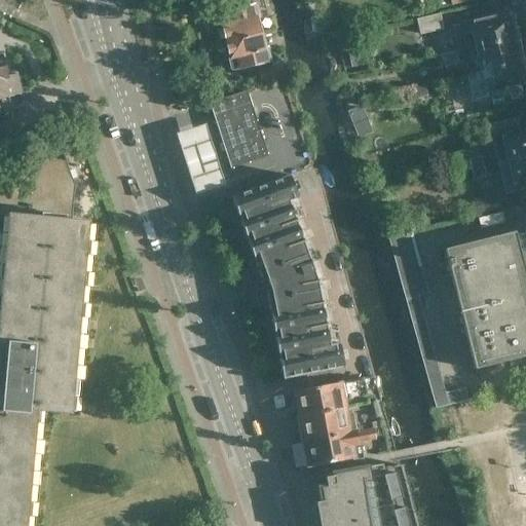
[(450,4),(448,0),(426,0),(430,9),(450,4)]
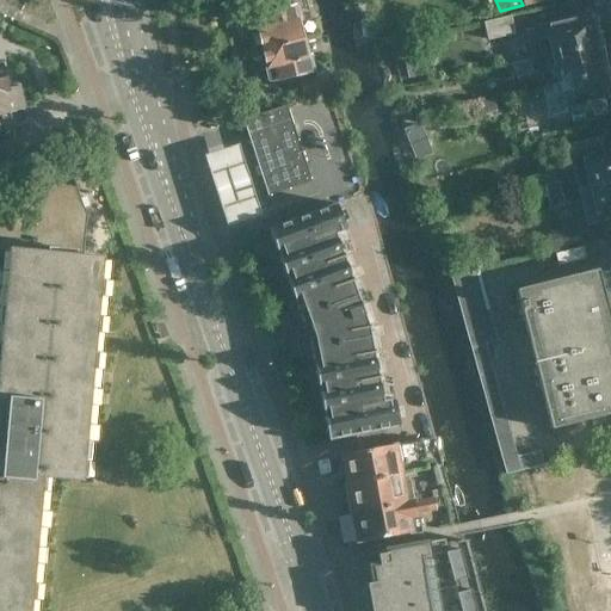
[(264,48),(303,38),(296,6),(253,17),(257,29),(260,31),(264,48)]
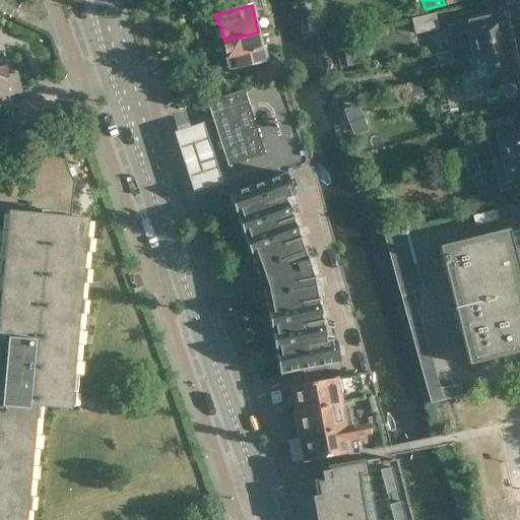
[(463,48),(507,38),(501,13),(453,24),(456,37),(460,36),(463,48)]
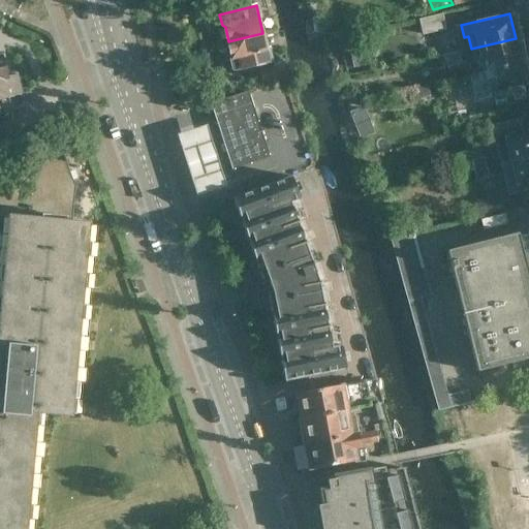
[(421,36),(443,30),(440,14),(416,20),(421,36)]
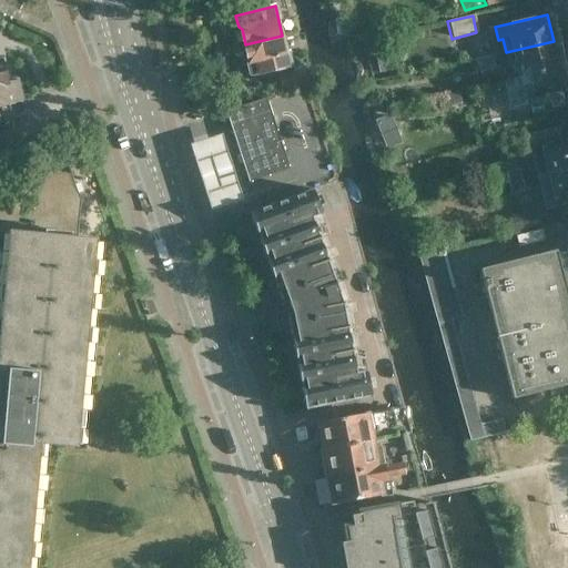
[(290,66),(282,36),(245,44),(250,61),(247,64),(250,75),(290,66)]
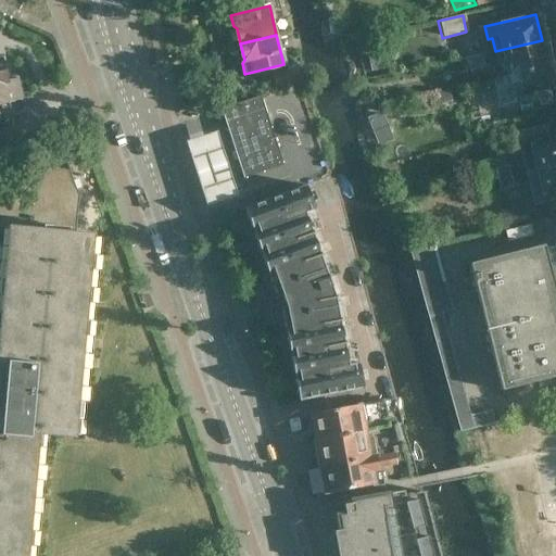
[(507,62),(509,75),(548,65),(542,40),(495,51),(498,64),(507,62)]
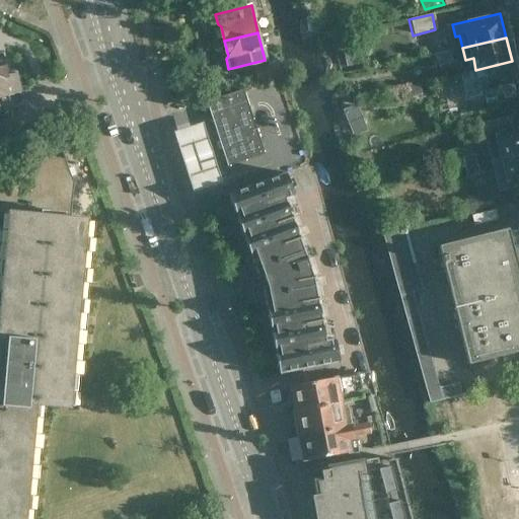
[(450,62),(448,52),(433,55),(435,66),(450,62)]
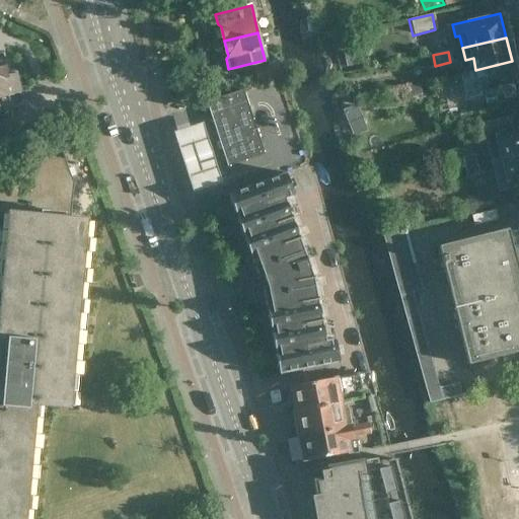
[(0,106),(11,104),(9,95),(20,92),(15,73),(9,75),(3,55),(0,56),(0,106)]
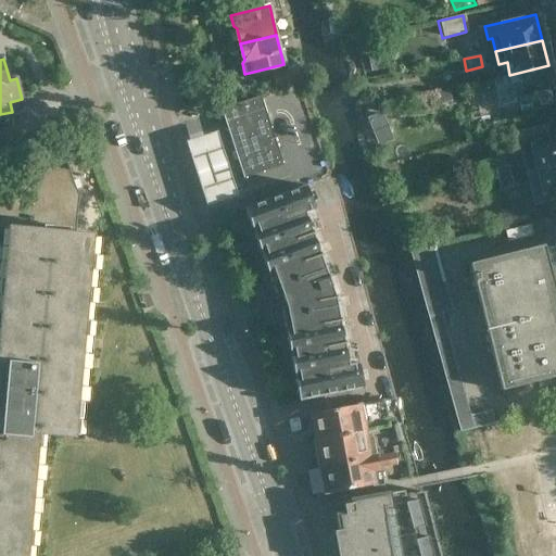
[(509,75),(493,79),(500,105),(517,101),(555,92),(548,65),(509,75)]
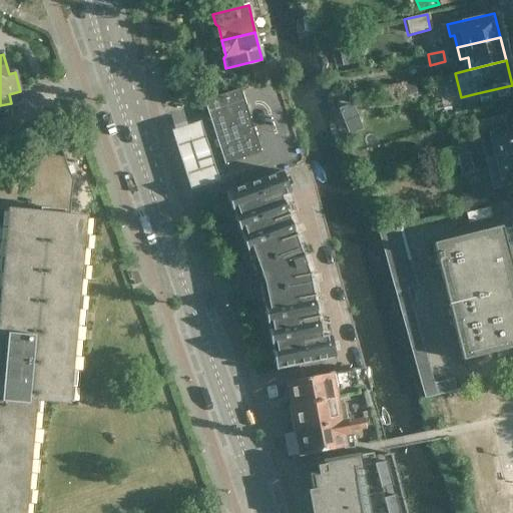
[(225,164),(262,152),(244,99),(241,88),(205,99),(208,110),(225,164)]
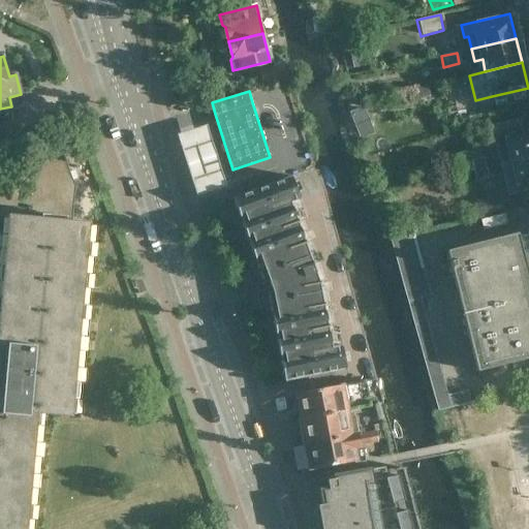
[(363,110),(344,112),(347,125),(364,123),(363,110)]
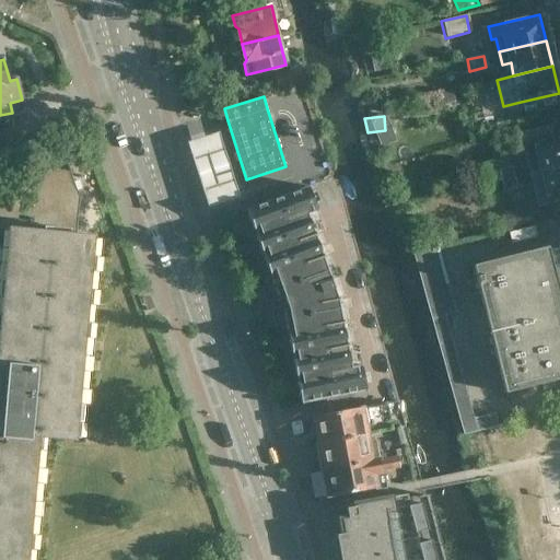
[(531,173),(559,164),(559,131),(553,135),(550,125),(521,132),(531,173)]
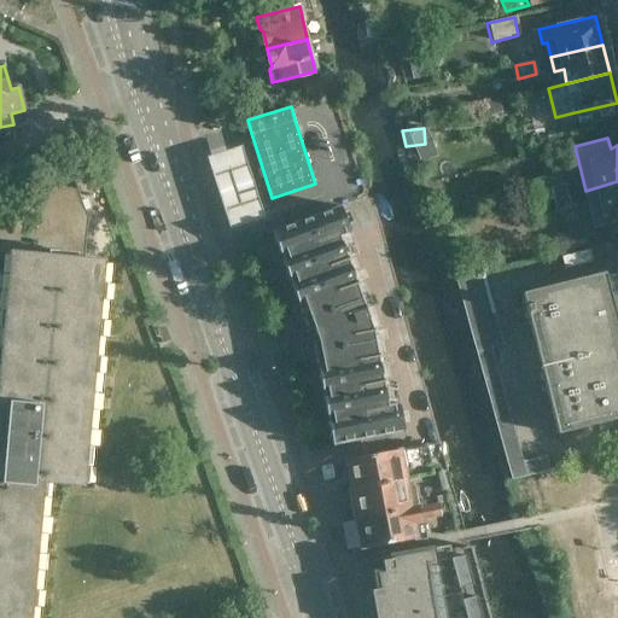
[(243,145),(209,157),(231,231),(267,219),(243,145)]
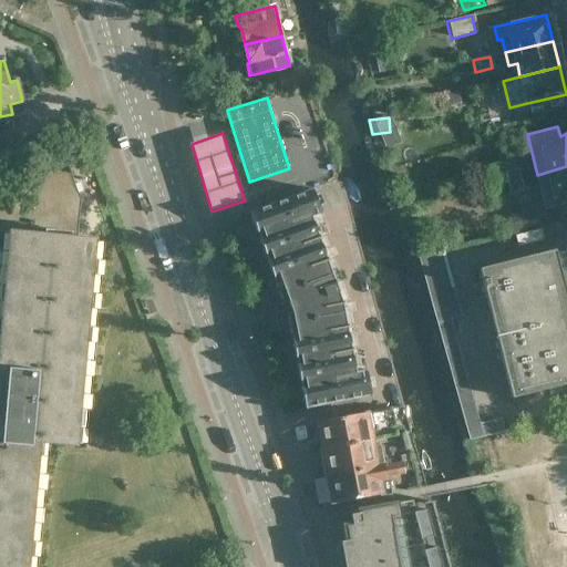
[(0,566),(24,566),(38,441),(74,444),(93,240),(76,239),(80,200),(65,163),(0,205),(0,234),(11,235),(0,353),(0,566)]
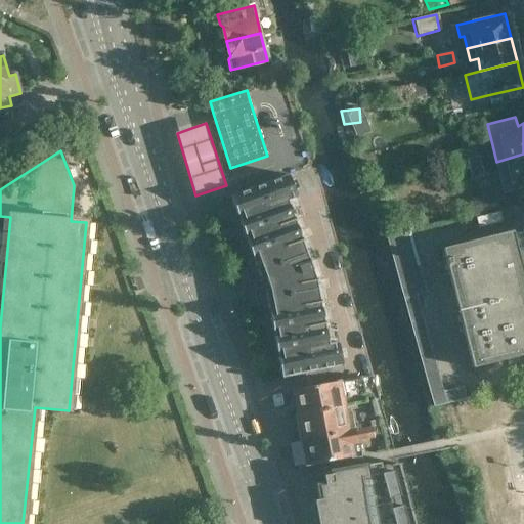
[(504,190),(514,187),(523,185),(523,154),(496,162),(504,190)]
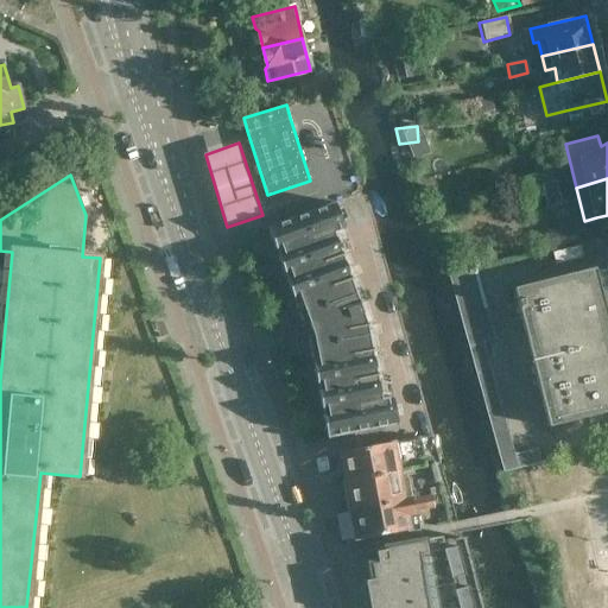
[(545,195),(559,191),(557,181),(543,183),(545,195)]
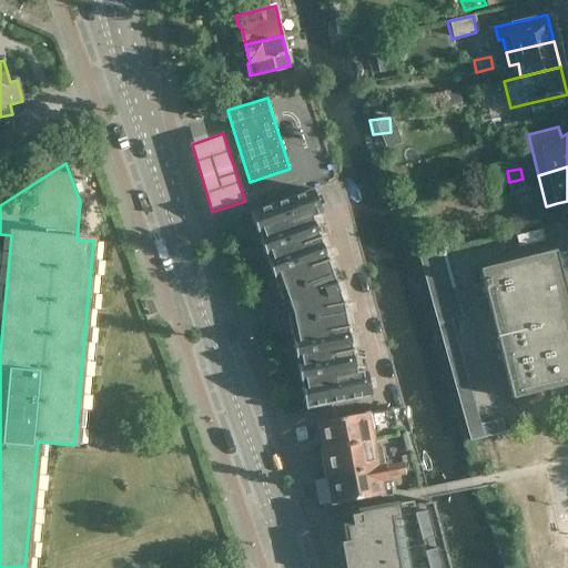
[(523,179),(509,182),(513,193),(526,190),(523,179)]
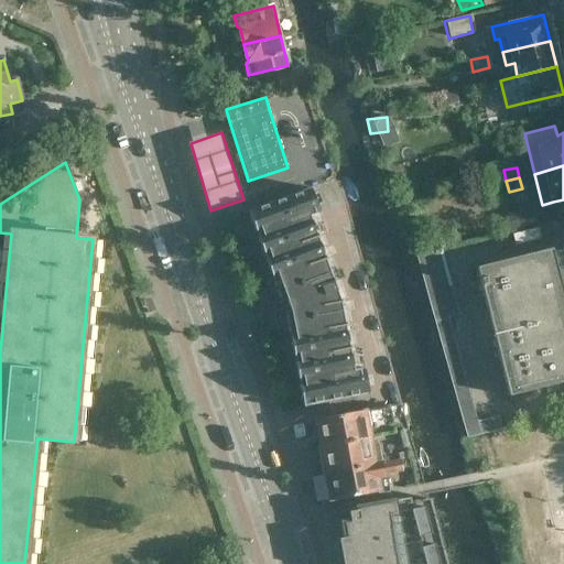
[(339,301),(308,216),(320,213),(310,187),(249,209),(282,301),(288,299),(291,308),(286,311),(304,407),(369,393),(365,370),(354,372),(339,301)]
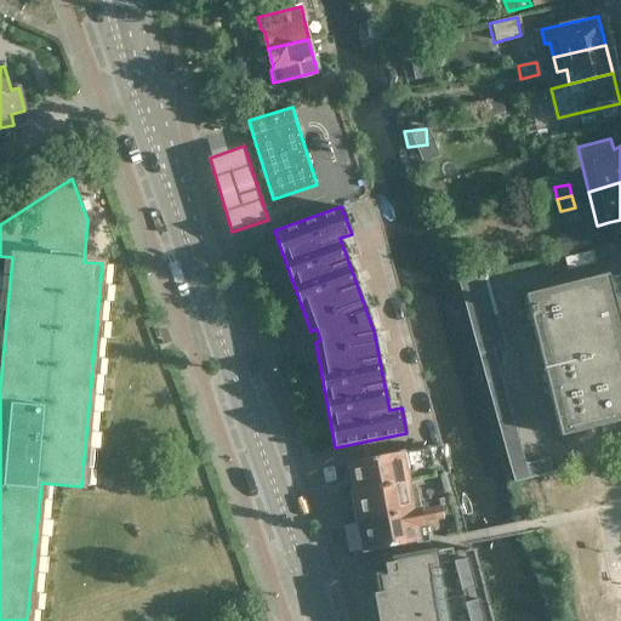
[(556,237),(559,252),(593,244),(590,228),(556,237)]
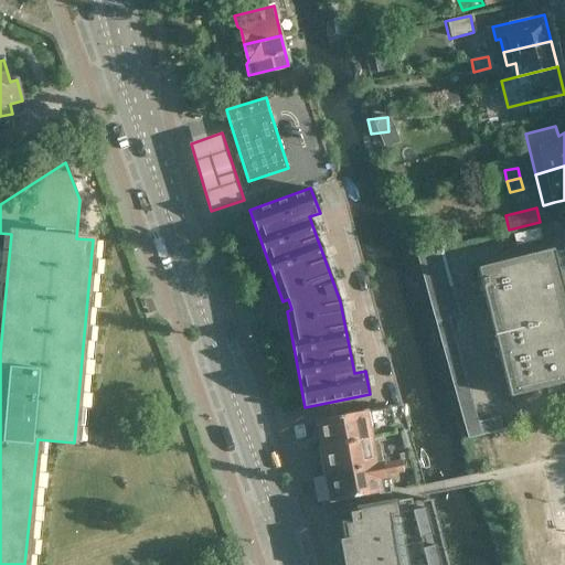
[(542,238),(540,228),(540,227),(514,234),(514,235),(516,244),(542,238)]
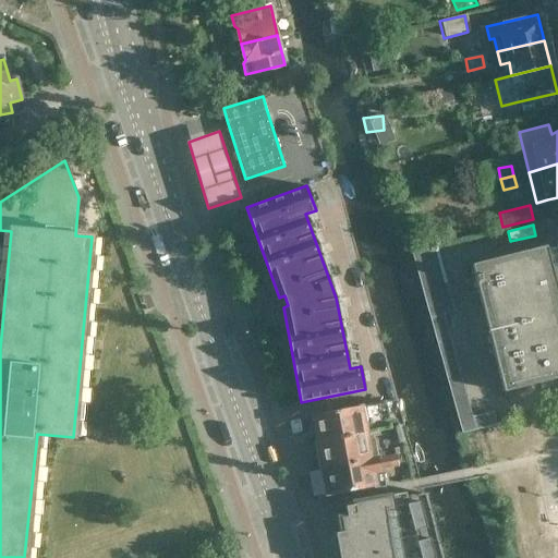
[(546,245),(506,255),(472,264),(504,391),(557,377),(557,294),(557,291),(557,245),(547,249),(546,245)]
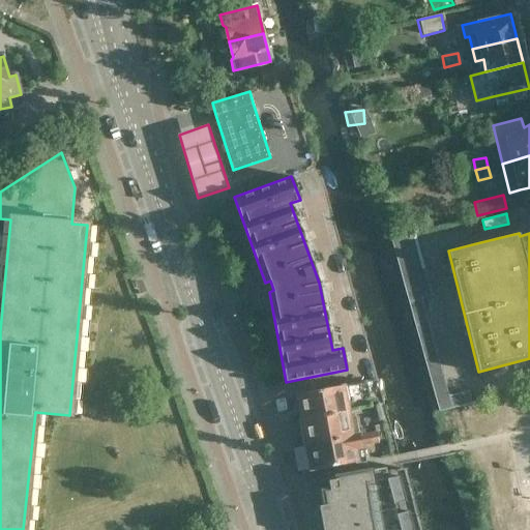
[(415,234),(390,241),(420,351),(435,346),(422,298),(433,296),(415,234)]
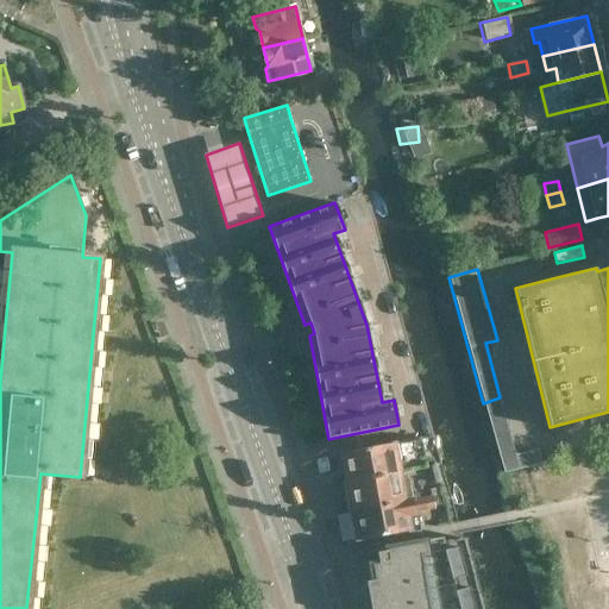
[(403,470),(425,465),(420,438),(340,453),(346,482),(403,470)]
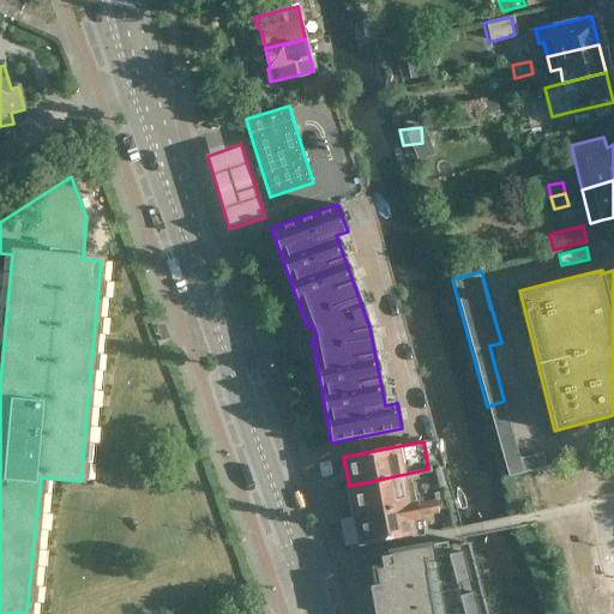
[(529,471),(525,458),(505,464),(509,477),(529,471)]
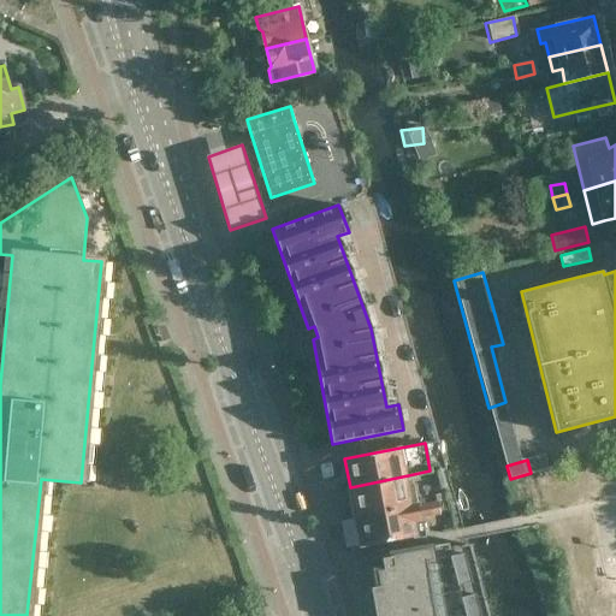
[(414,504),(412,491),(408,475),(350,487),(356,516),(414,504)]
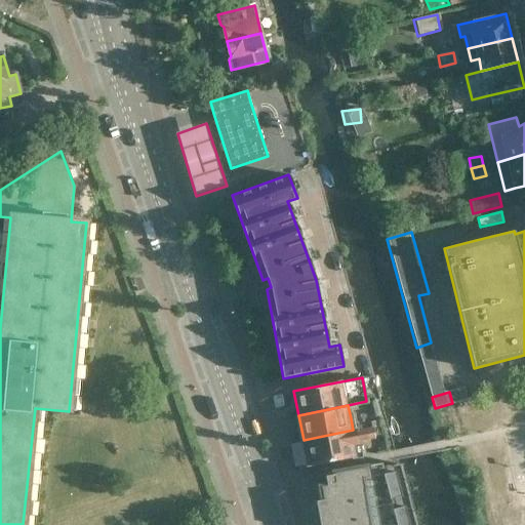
[(353,430),(304,440),(308,466),(362,455),(359,440),(376,437),(374,428),(357,431),(357,430),(353,431),(353,430)]
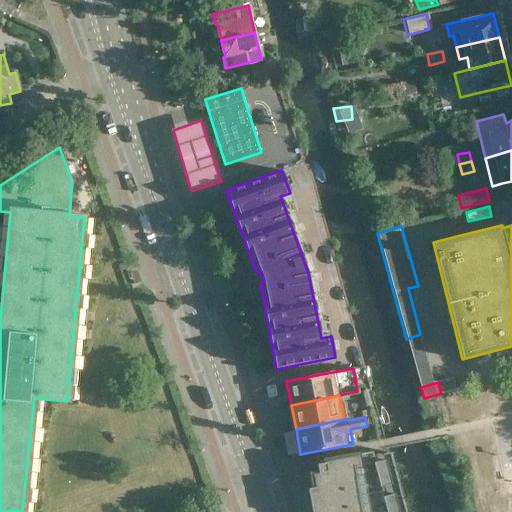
[(405,511),(390,453),(373,456),(373,452),(325,460),(325,463),(316,464),(317,472),(304,475),(306,491),(307,491),(311,511),(405,511)]
